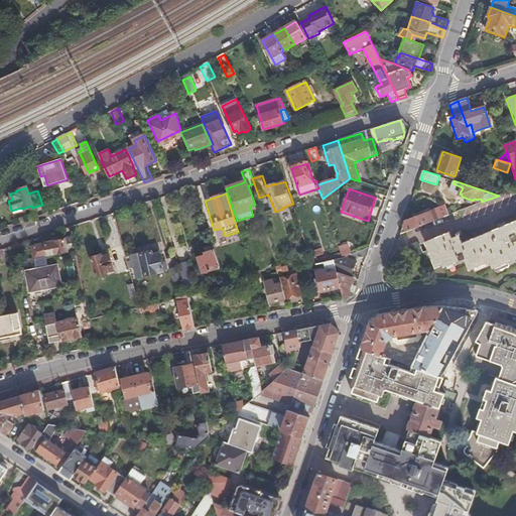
[(439,219),(448,216),(444,206),(440,208),(415,217),(406,220),(404,225),(406,232),(419,228),(439,219)]
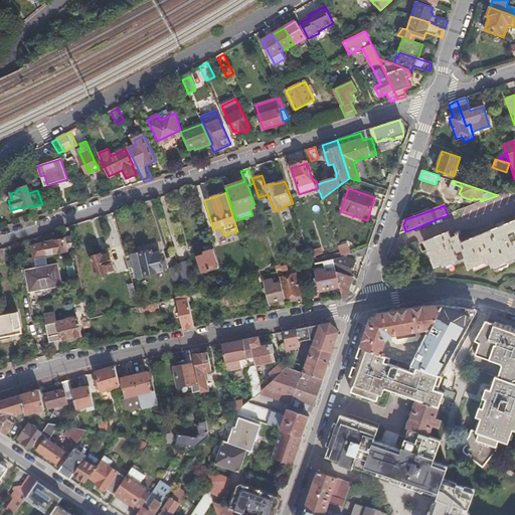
[(449,232),(424,241),(435,268),(442,265),(443,268),(464,259),(469,271),(490,262),(493,269),(514,259),(514,220),(462,242),(458,234),(451,237),(449,232)]
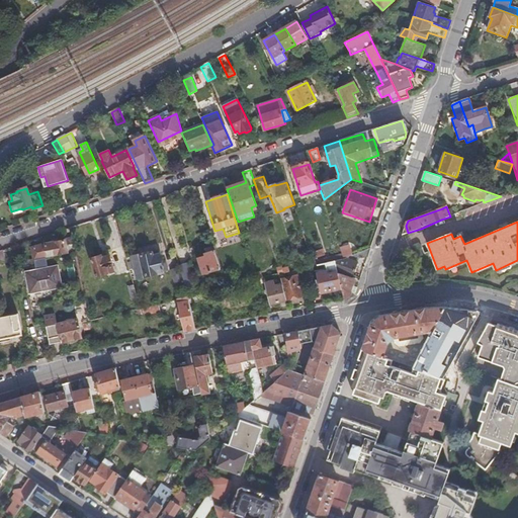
[(75,254),(72,239),(66,241),(46,245),(31,248),(33,261),(46,259),(75,254)]
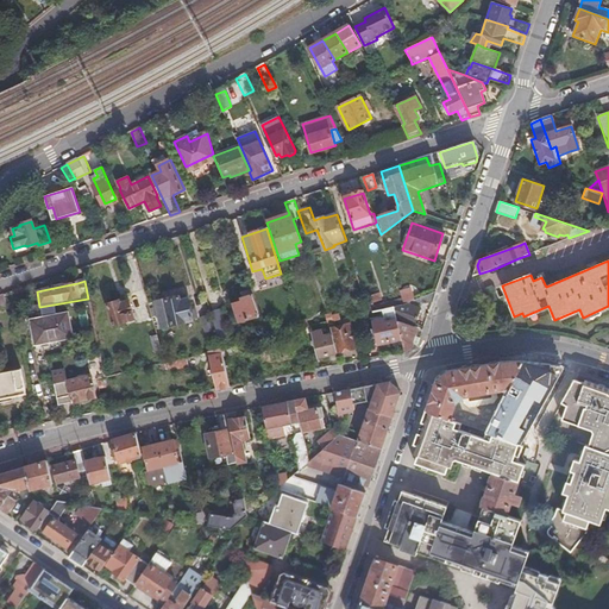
[(242,324),(261,316),(252,290),(242,294),(244,300),(243,300),(244,303),(236,307),(242,324)]
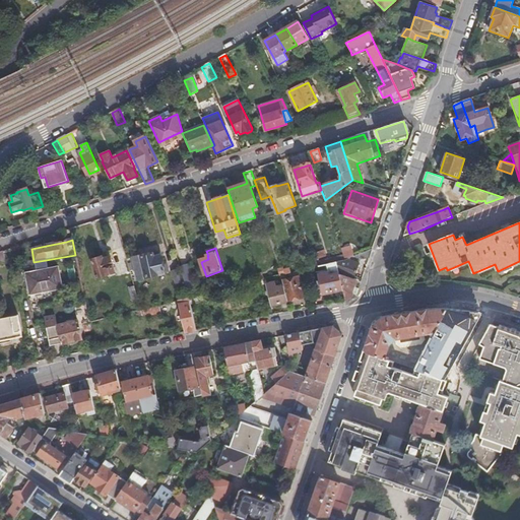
[(341,251),(343,255),(345,260),(350,258),(353,257),(351,248),(341,251)]
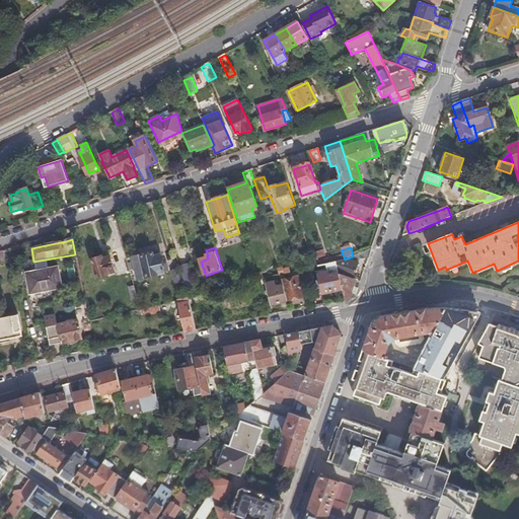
[(312,252),(314,258),(324,254),(322,249),(312,252)]
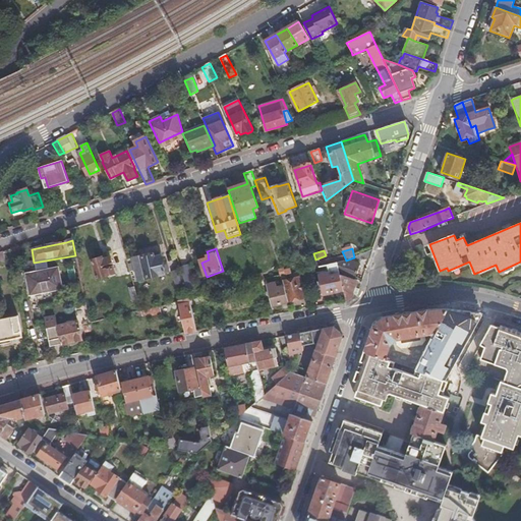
[(346,261),(338,263),(341,277),(354,281),(355,278),(359,266),(362,267),(364,262),(370,259),(373,250),(354,257),(351,258),(346,261)]
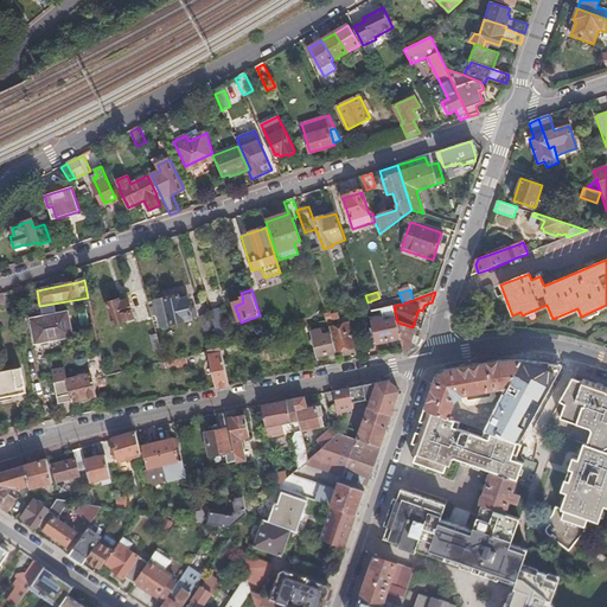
[(179,294),(155,300),(163,326),(197,318),(195,306),(190,307),(186,293),(179,295),(179,294)]
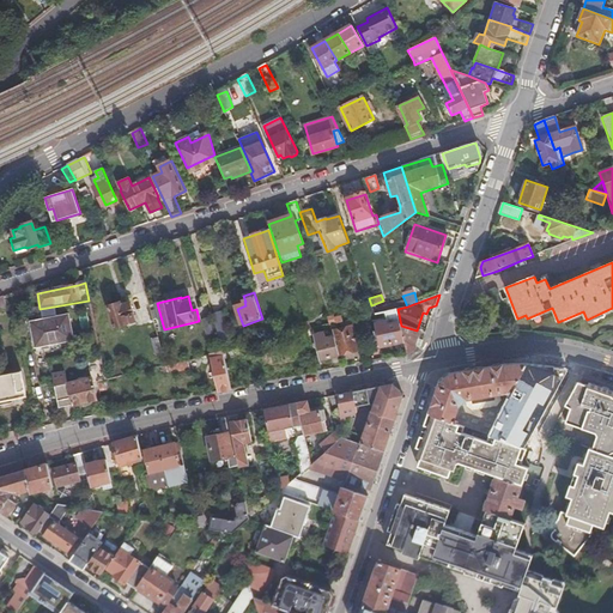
[(137,322),(131,305),(129,301),(120,303),(120,304),(108,308),(115,329),(137,322)]
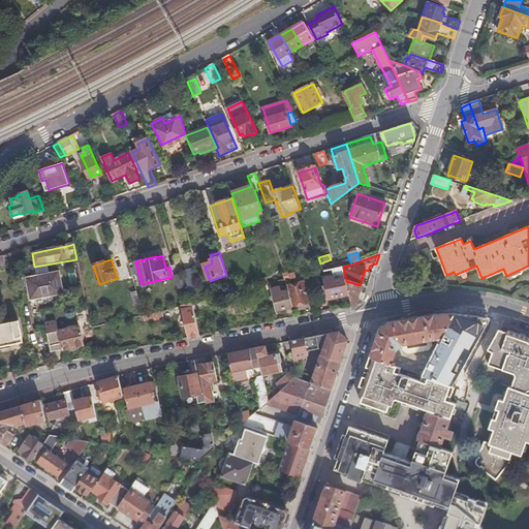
[(349,259),(321,267),(323,272),(327,271),(343,267),(351,265),(349,259)]
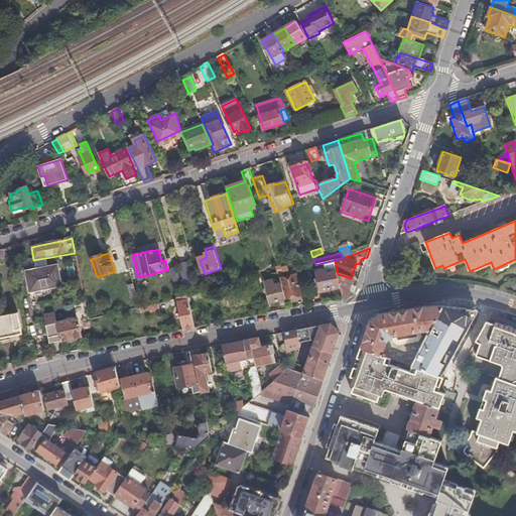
[(35,270),(25,272),(29,293),(61,287),(57,266),(47,268),(45,258),(33,260),(35,270)]
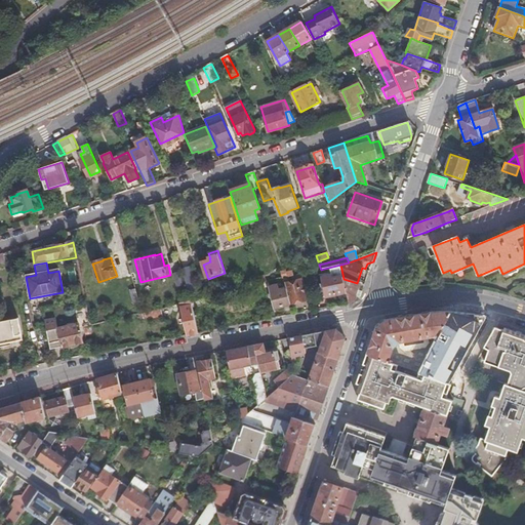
[(344,279),(340,265),(324,269),(325,274),(322,275),(323,278),(322,278),(323,284),(320,284),(322,292),(325,291),(327,297),(347,293),(344,279)]
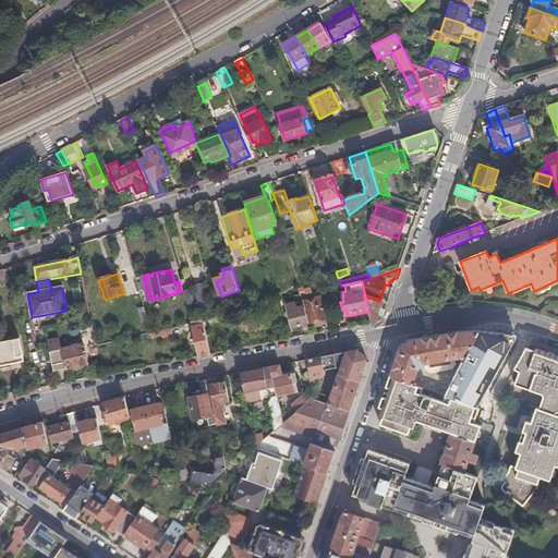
[(193,287),(204,320),(214,318),(203,283),(193,287)]
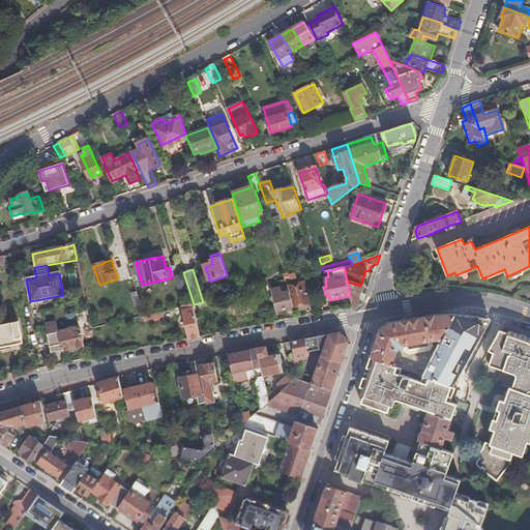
[(183,274),(175,277),(179,290),(187,287),(183,274)]
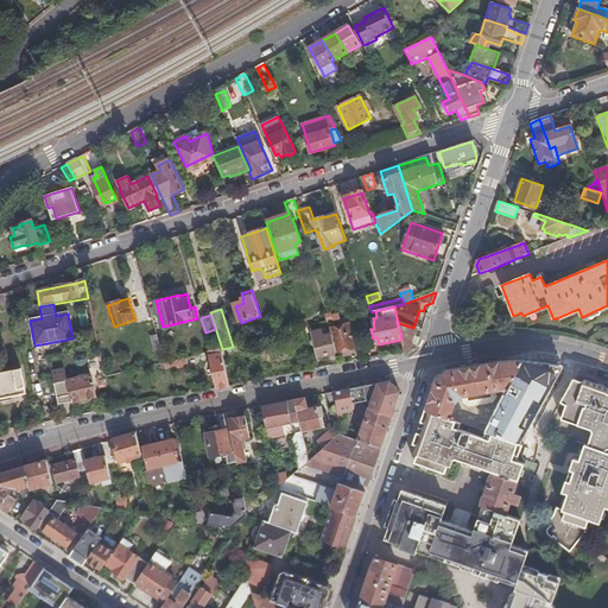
[(271,321),(263,323),(268,339),(277,336),(271,321)]
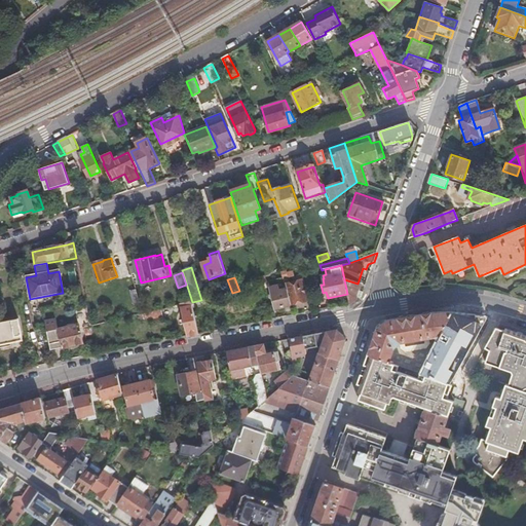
[(358,284),(344,279),(347,294),(350,305),(351,305),(360,297),(362,298),(364,293),(360,291),(362,285),(358,284)]
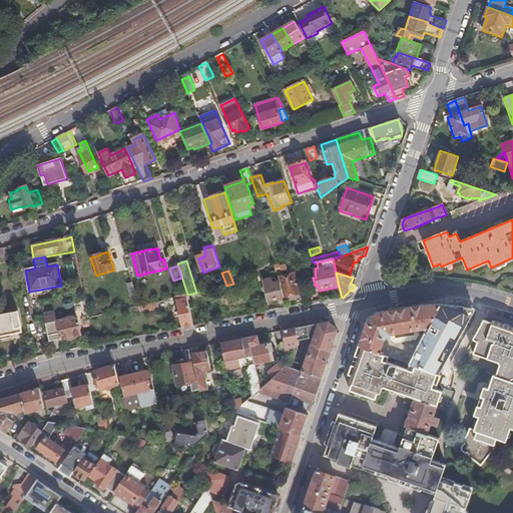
[(281,283),(284,298),(300,295),(298,287),(300,286),(299,281),(297,281),(295,275),(279,278),(281,283)]
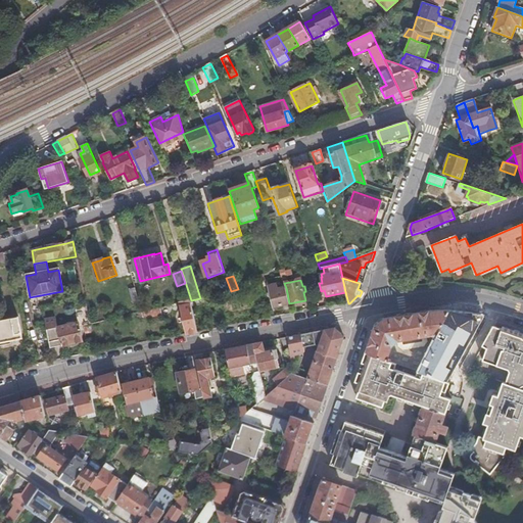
[(274,307),(289,303),(286,288),(281,290),(281,286),(280,284),(276,285),(269,287),(274,307)]
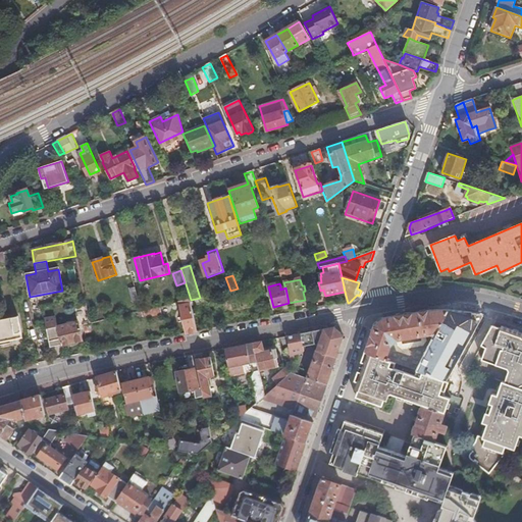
[(134,300),(140,299),(136,286),(129,289),(134,300)]
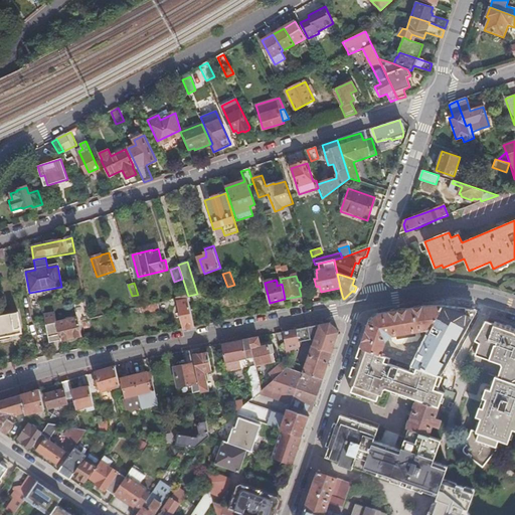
[(188,296),(178,298),(184,330),(195,328),(188,296)]
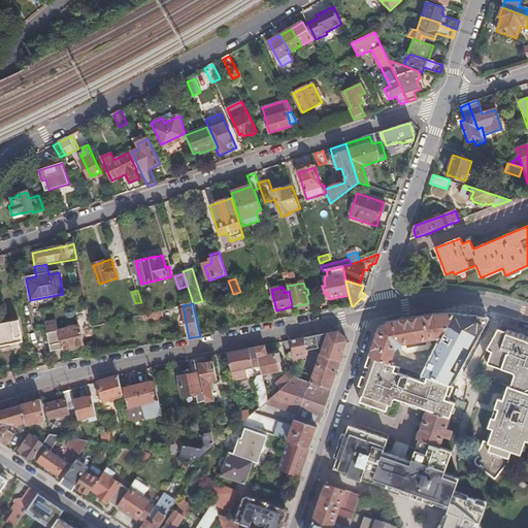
[(162,310),(144,315),(146,321),(154,319),(154,321),(164,319),(162,310)]
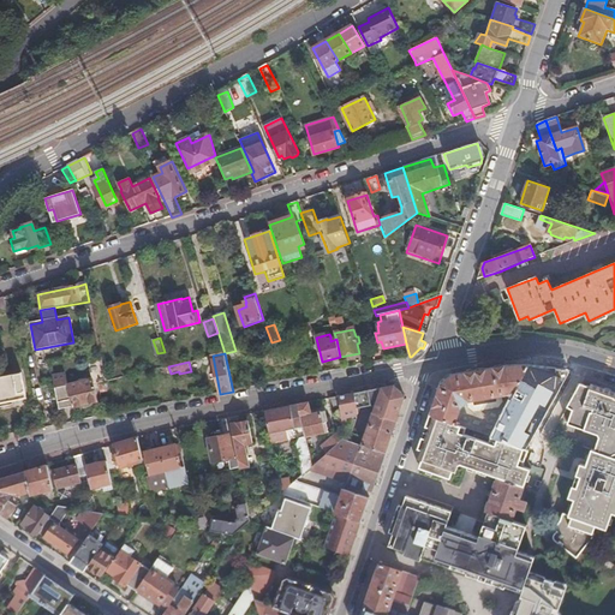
[(491,439),(529,365),(508,366),(484,370),(452,376),(442,386),(430,417),(435,418),(491,439)]
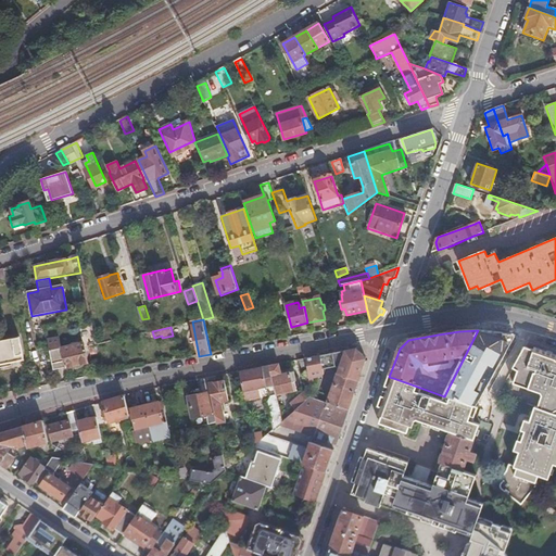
[(516,336),(478,330),(444,396),(476,407),(513,341),(516,336)]
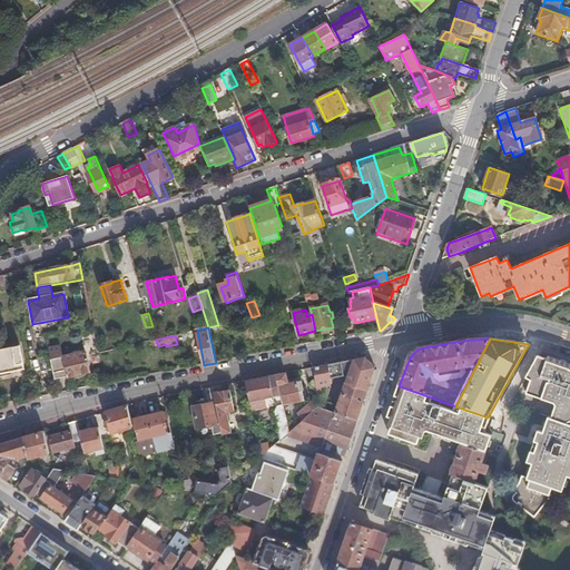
[(60,345),(48,349),(55,380),(68,377),(90,373),(85,352),(62,356),(60,345)]
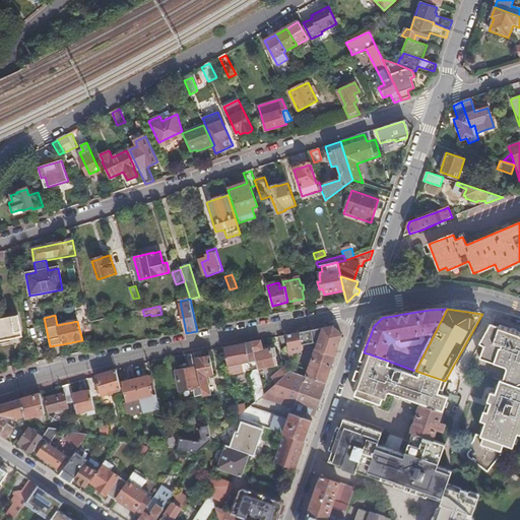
[(17,316),(0,319),(0,341),(22,337),(17,316)]
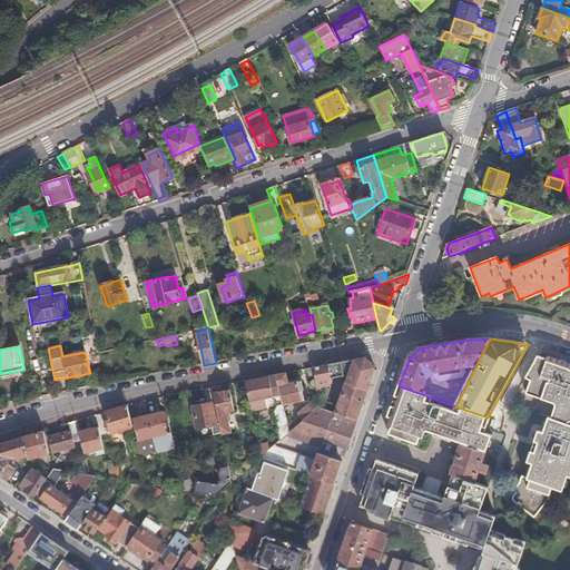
[(569,364),(550,356),(548,359),(547,363),(537,361),(528,377),(532,380),(528,394),(554,403),(557,402),(558,404),(557,405),(552,418),(549,418),(544,432),(543,435),(538,434),(534,441),(539,442),(538,444),(538,448),(533,446),(528,461),(533,463),(529,479),(522,477),(521,483),(514,491),(517,493),(513,497),(513,500),(519,504),(520,502),(521,503),(522,504),(521,505),(534,517),(552,495),(550,495),(552,488),(562,490),(568,475),(569,477),(569,364)]
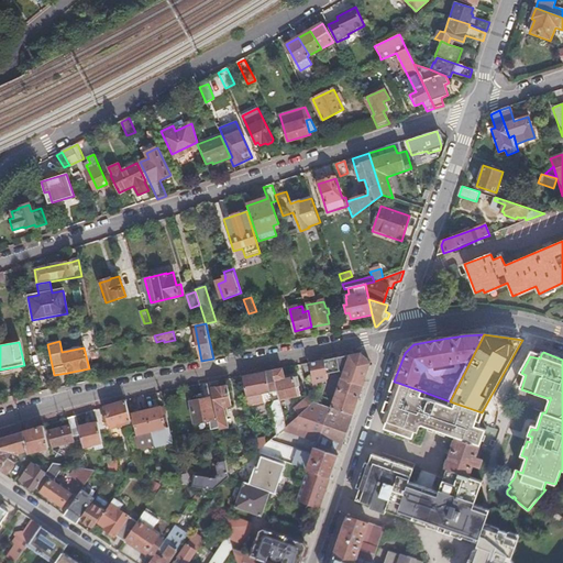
[(305,378),(313,377),(315,387),(320,386),(319,383),(329,382),(329,374),(342,374),(346,375),(332,408),(351,416),(371,363),(361,353),(302,364),(305,378)]
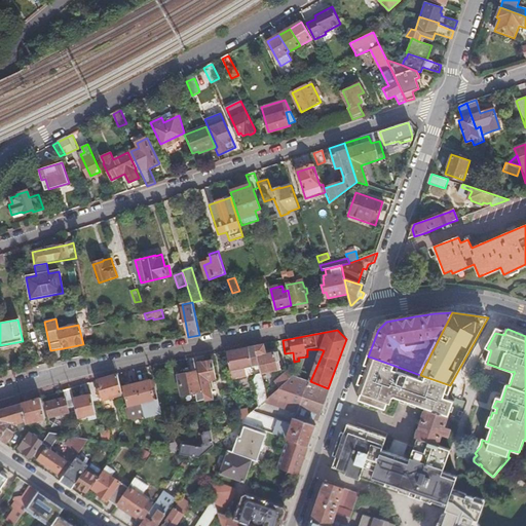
[(264,344),(255,346),(260,364),(261,372),(280,368),(278,360),(280,360),(278,352),(266,354),(264,344)]
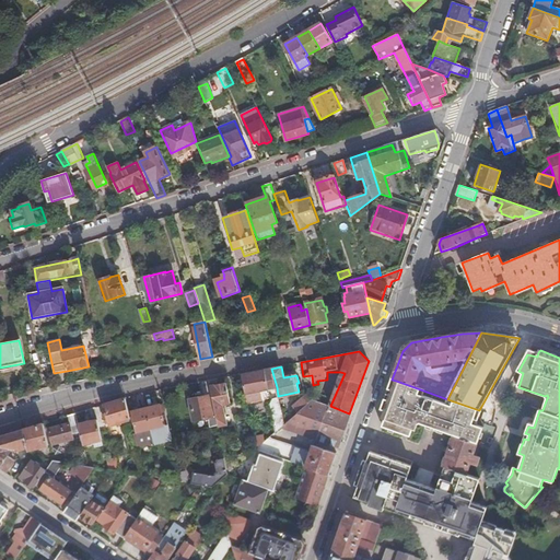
[(271,369),(241,374),(247,403),(255,400),(254,393),(277,387),(271,369)]
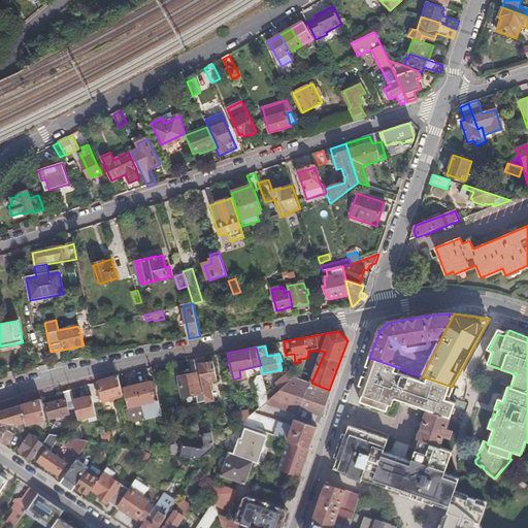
[(196,360),(205,401),(206,404),(215,402),(213,392),(211,393),(209,384),(216,382),(210,357),(196,360)]
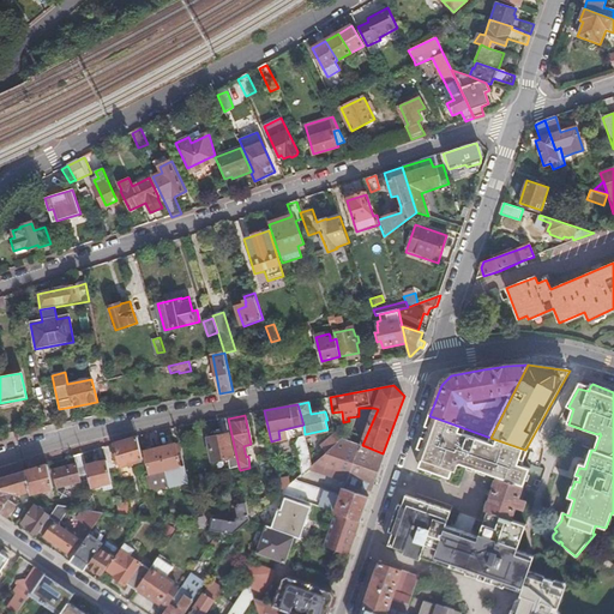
[(525,450),(491,438),(434,417),(432,422),(428,421),(426,427),(423,433),(417,450),(423,451),(421,458),(425,461),(422,468),(450,477),(452,470),(457,473),(459,464),(499,477),(524,486),(528,470),(522,468),(528,451),(525,450)]
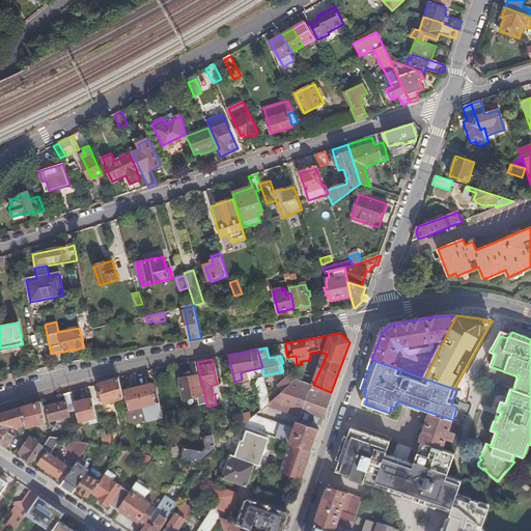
[(198,397),(199,406),(206,403),(197,362),(189,363),(191,375),(180,379),(185,400),(198,397)]
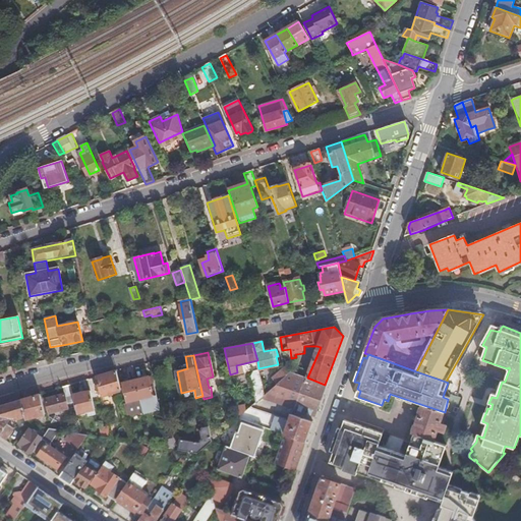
[(275,379),(276,381),(279,384),(292,373),(287,367),(275,379)]
